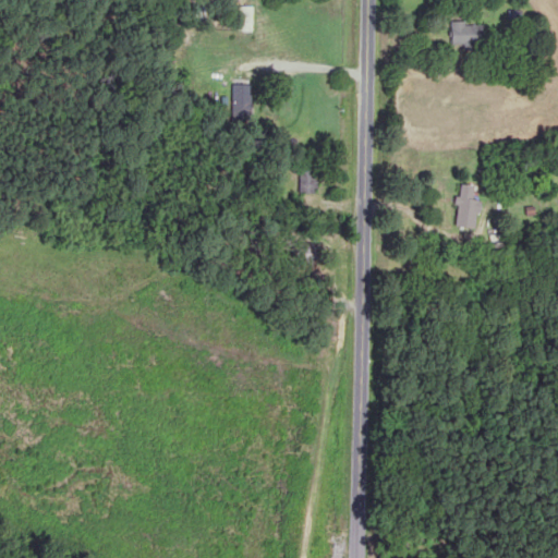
[(252,7),(238,7),(238,32),(252,32),(252,7)]
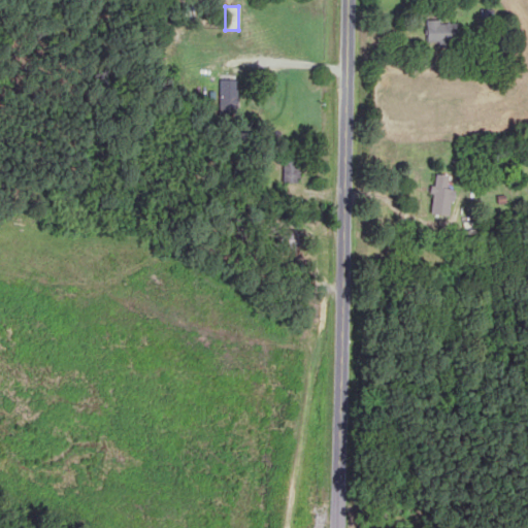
[(427,43),(460,43),(460,22),(427,22),(427,43)]
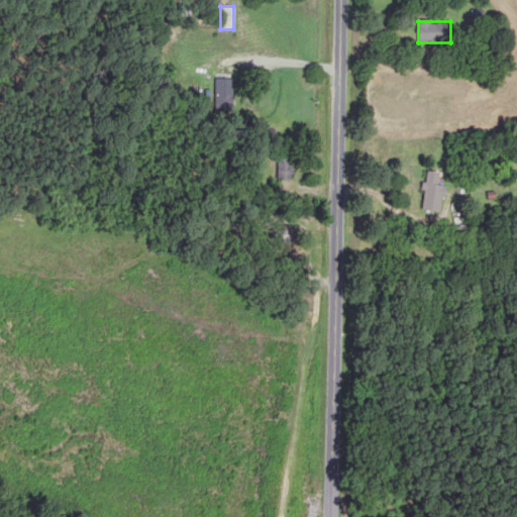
[(231,79),(214,79),(214,115),(231,115),(231,79)]
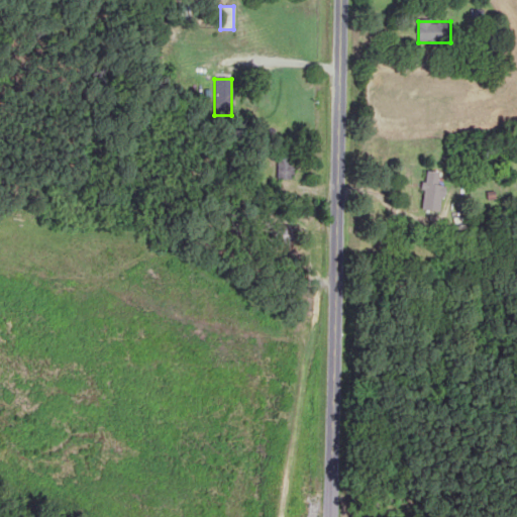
[(277,180),(293,180),(293,160),(277,160),(277,180)]
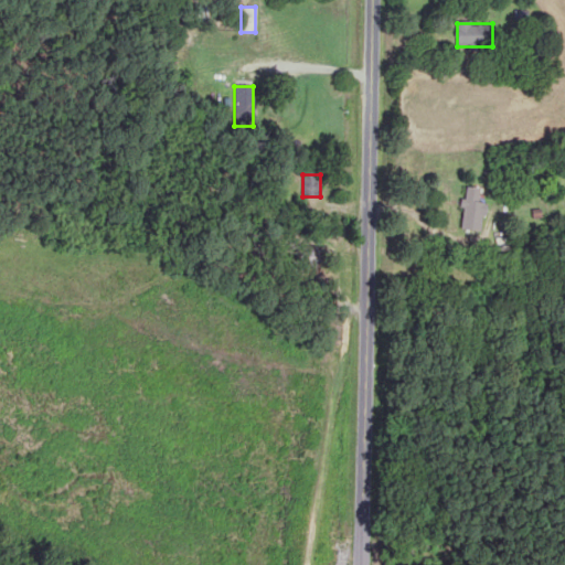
[(487,190),(465,188),(460,231),(482,233),(487,190)]
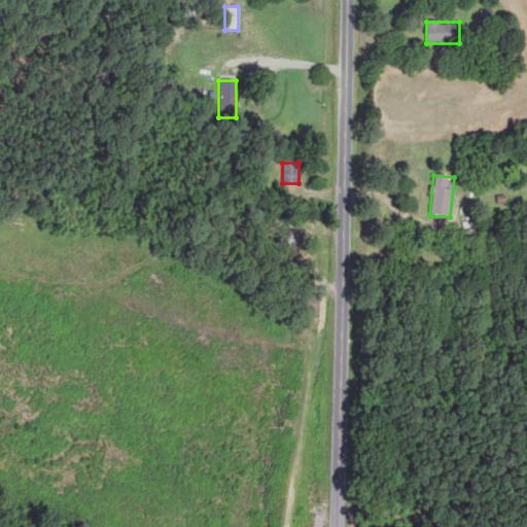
All buildings are outlined.
